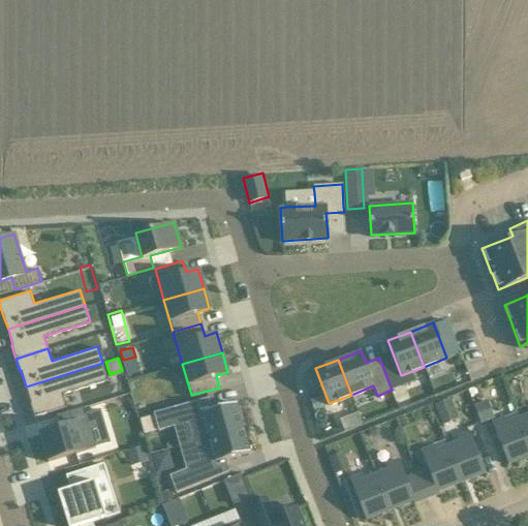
[(107,379),(102,363),(26,387),(31,403),(30,403),(34,416),(66,406),(62,393),(107,379)]
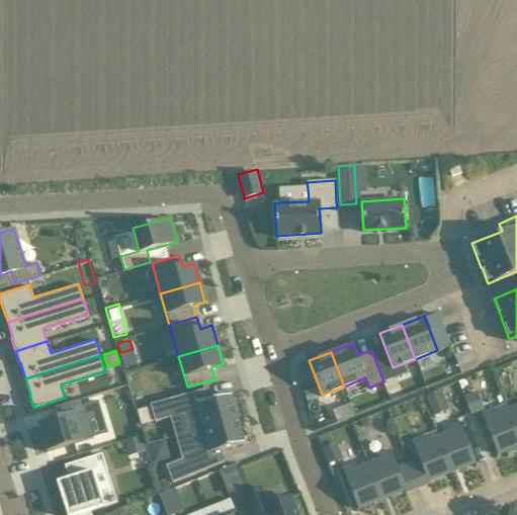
[(311,387),(304,390),(308,400),(315,397),(311,387)]
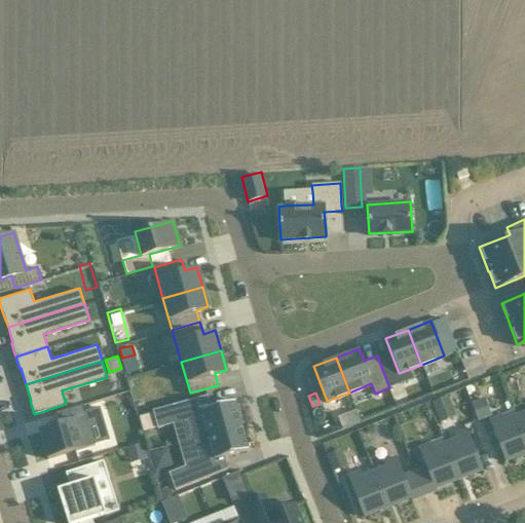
[(207,394),(152,409),(157,426),(173,422),(188,418),(193,437),(241,424),(234,400),(211,406),(207,394)]
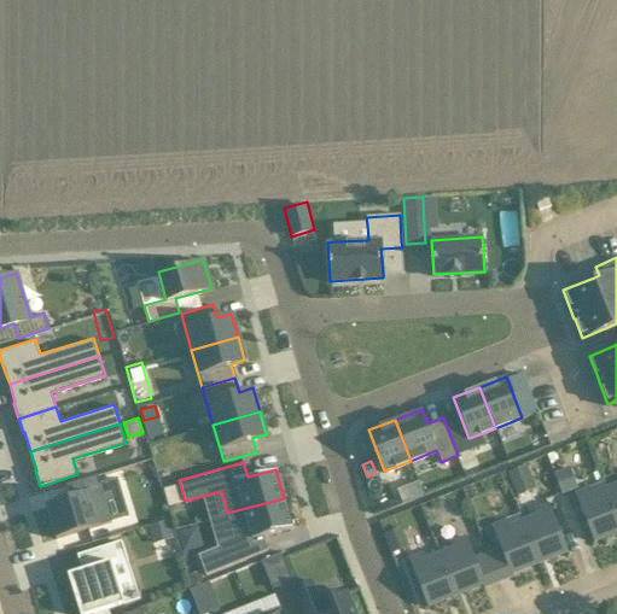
[(507,472),(512,486),(533,478),(527,463),(507,472)]
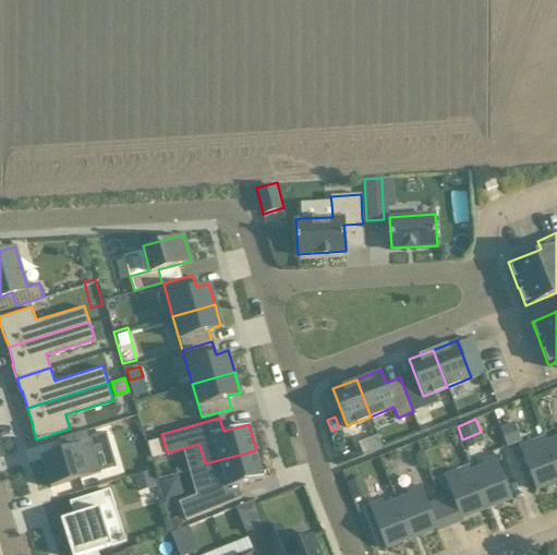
[(499,426),(507,445),(520,439),(513,421),(499,426)]
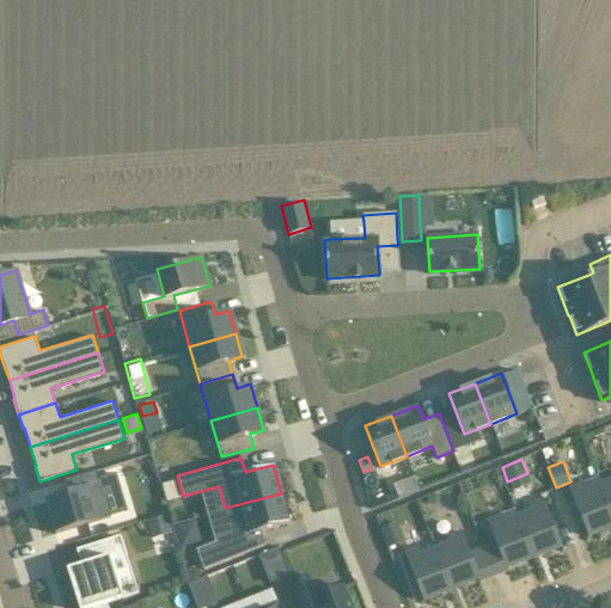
[(93,471),(65,479),(68,493),(46,501),(55,532),(107,516),(93,471)]
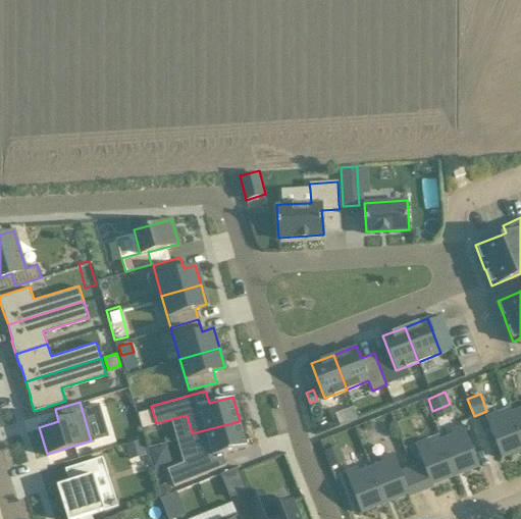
[(353,405),(334,412),(339,422),(357,416),(353,405)]
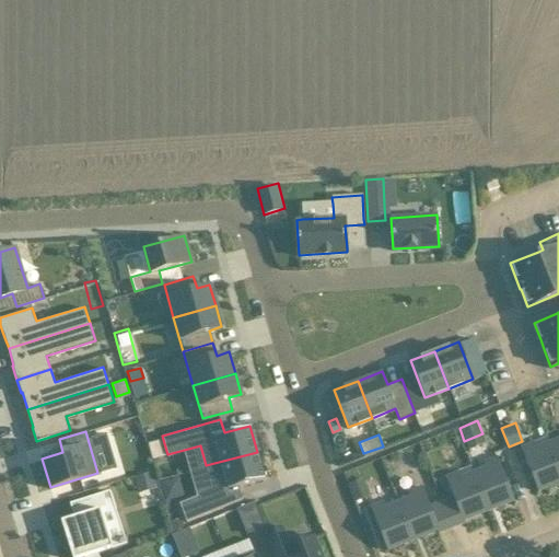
[(167,453),(163,438),(150,441),(154,457),(167,453)]
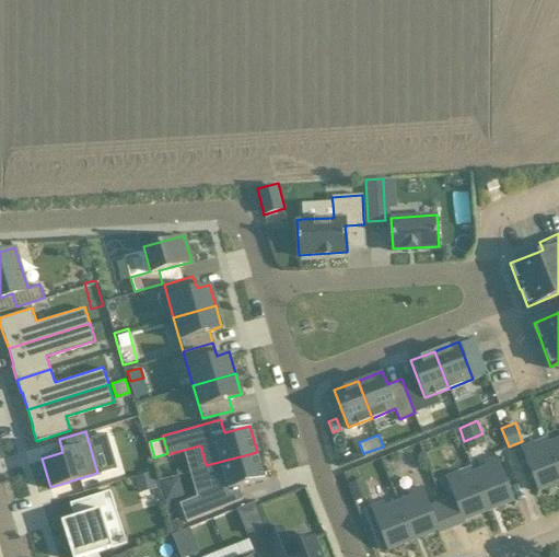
[(558,438),(548,442),(558,470),(558,438)]
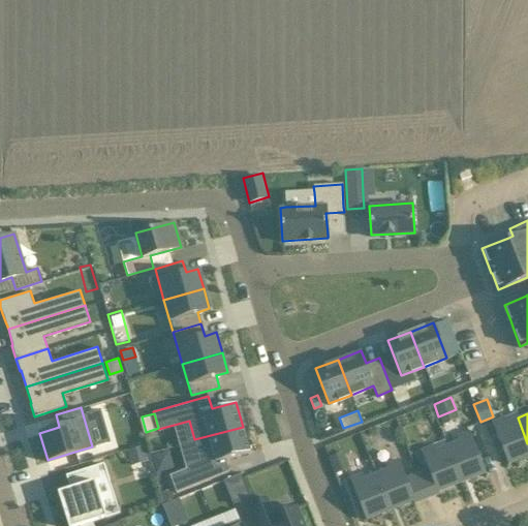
[(493,421),(500,443),(508,462),(527,454),(527,443),(518,418),(505,422),(503,416),(493,421)]
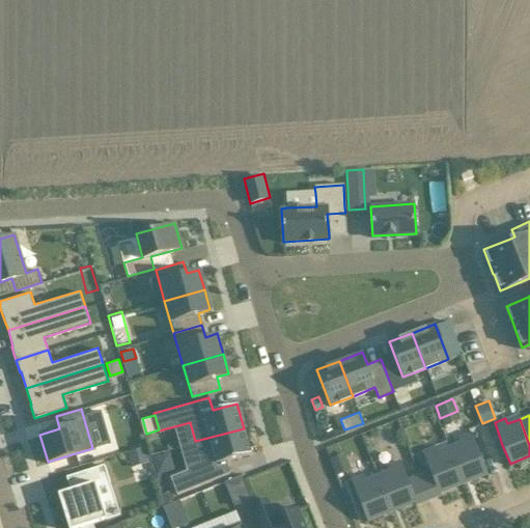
[(187,469),(169,476),(176,493),(229,472),(226,460),(251,453),(244,428),(195,441),(201,463),(187,469)]
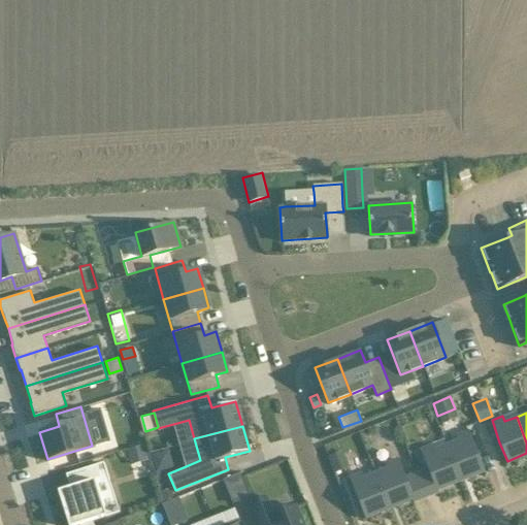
[(459,438),(447,445),(461,480),(485,470),(476,451),(467,429),(457,433),(459,438)]
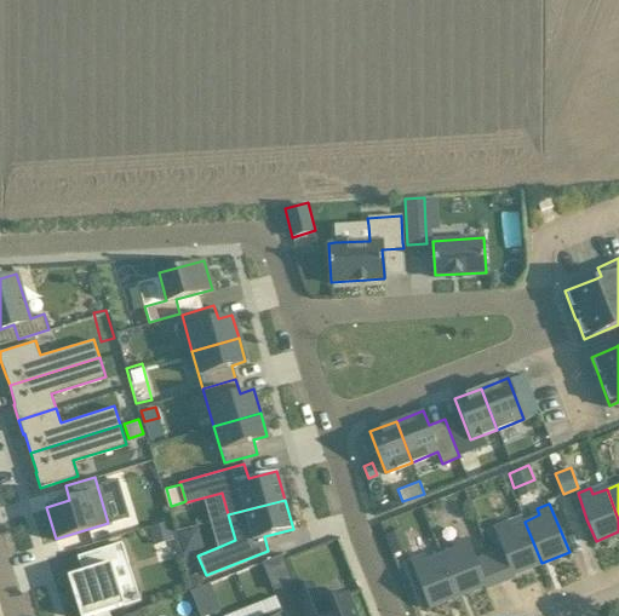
[(148,527),(153,541),(173,535),(170,520),(148,527)]
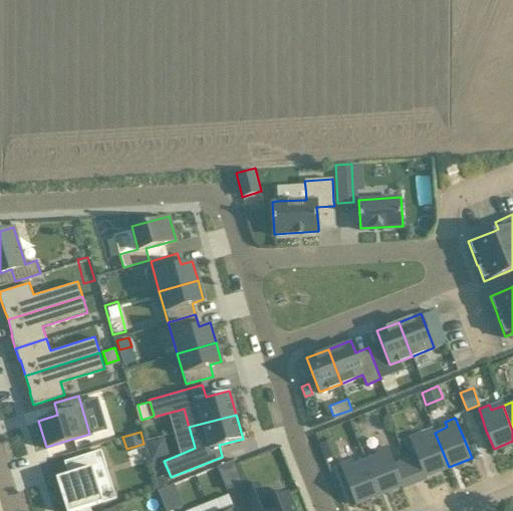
[(426,476),(449,467),(435,433),(423,438),(420,432),(409,436),(416,453),(405,458),(415,483),(427,478),(426,476)]
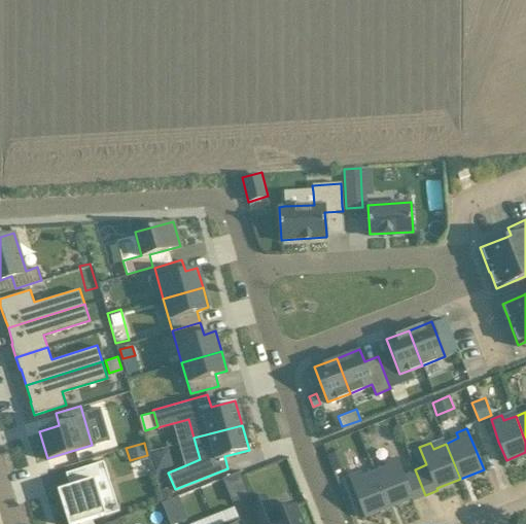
[(404,475),(396,457),(384,461),(387,467),(374,472),(388,507),(412,497),(412,499),(425,495),(415,469),(404,475)]
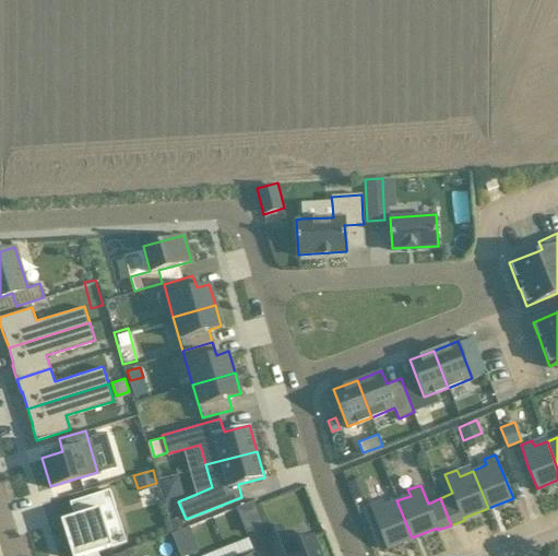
[(74,516),(61,519),(72,555),(79,555),(111,545),(99,509),(114,505),(108,489),(70,501),(74,516)]
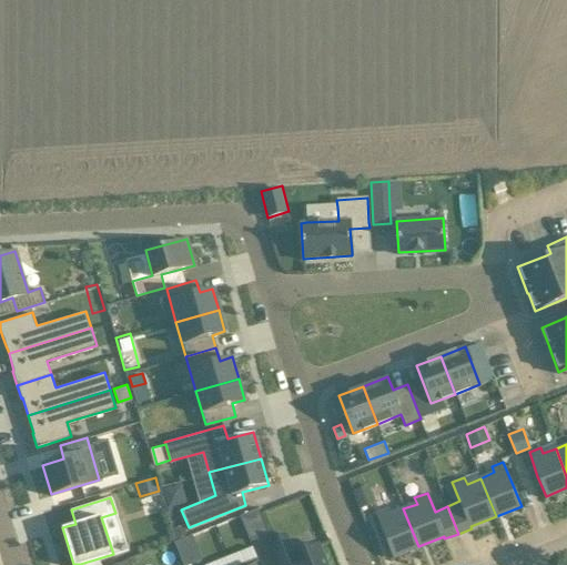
[(418,546),(403,508),(391,514),(387,506),(375,511),(385,536),(393,556),(418,546)]
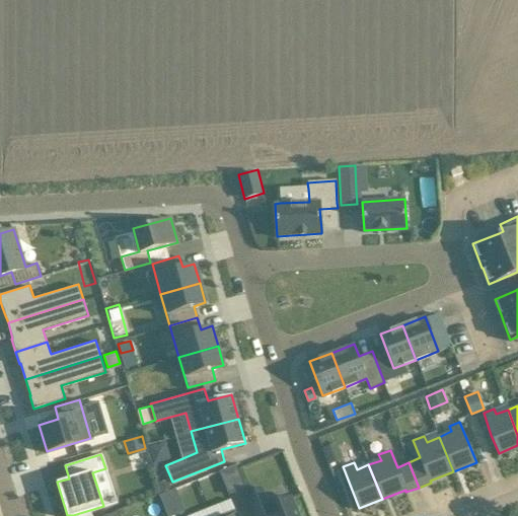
[(224,478),(239,473),(235,463),(220,469),(224,478)]
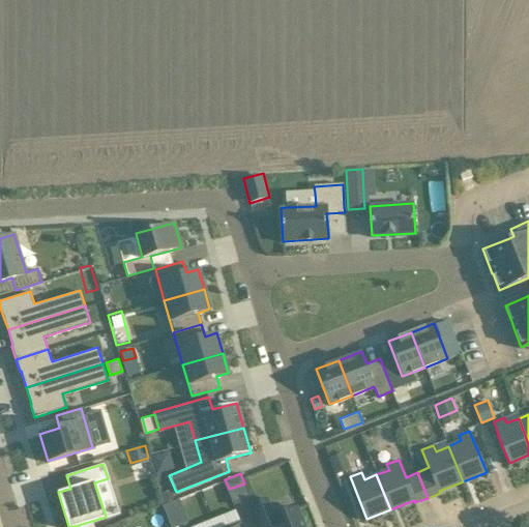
[(160,492),(164,502),(174,499),(171,489),(160,492)]
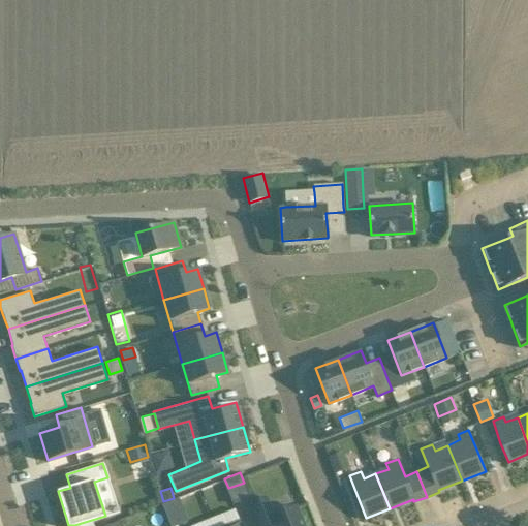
[(265,496),(253,501),(262,525),(271,525),(276,524),(276,525),(303,525),(294,505),(272,514),(265,496)]
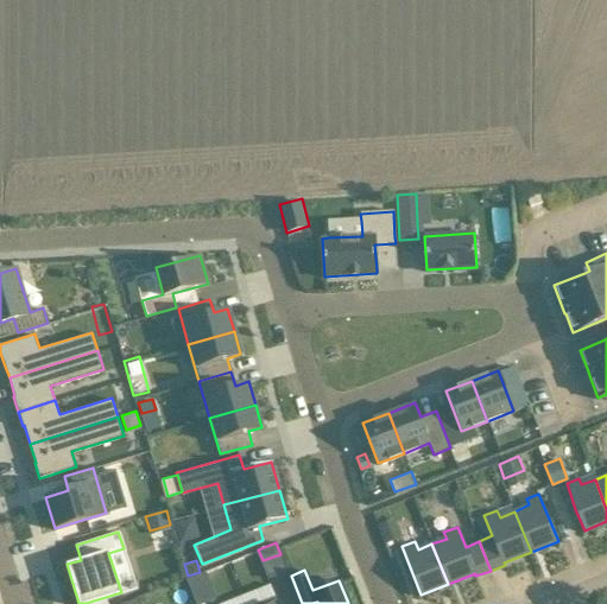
[(187,578),(191,590),(208,583),(203,571),(187,578)]
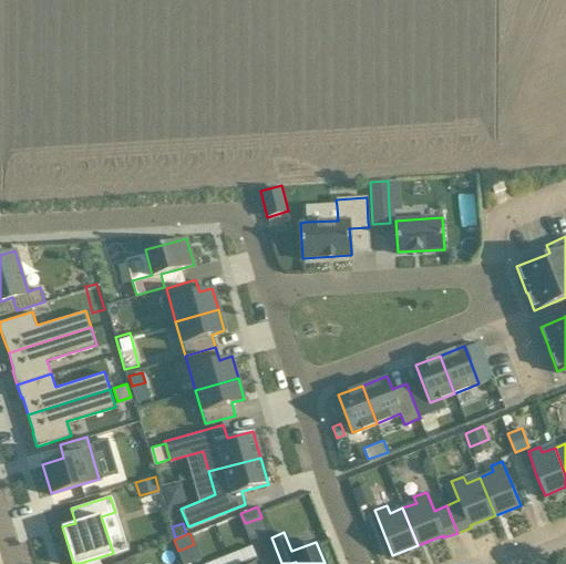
[(278,563),(270,546),(258,551),(264,563),(278,563)]
